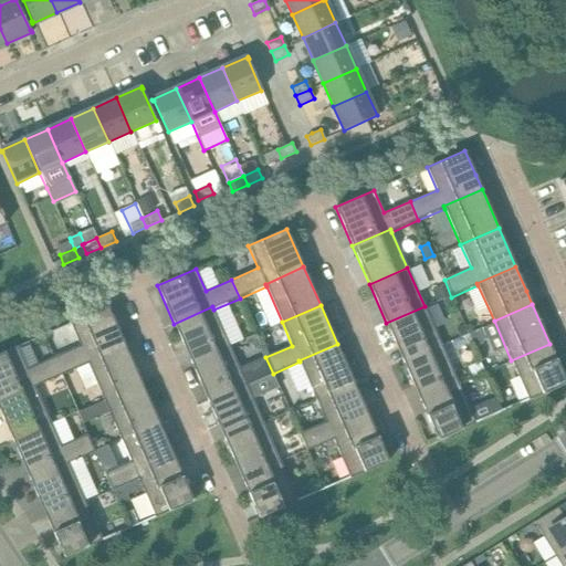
[(61,375),(87,364),(86,362),(125,345),(108,306),(70,323),(80,346),(53,357),(61,375)]
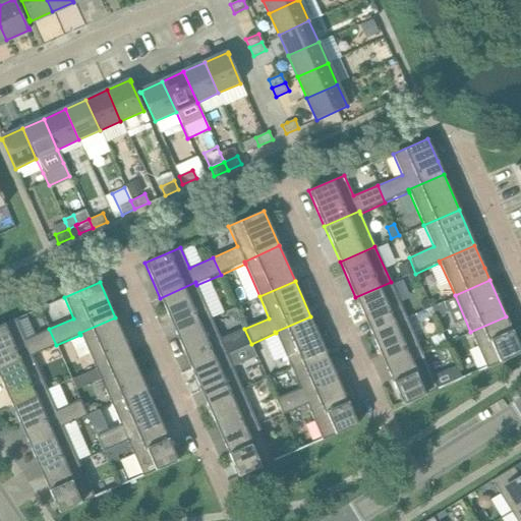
[(196,285),(195,282),(160,298),(175,333),(211,317),(196,285)]
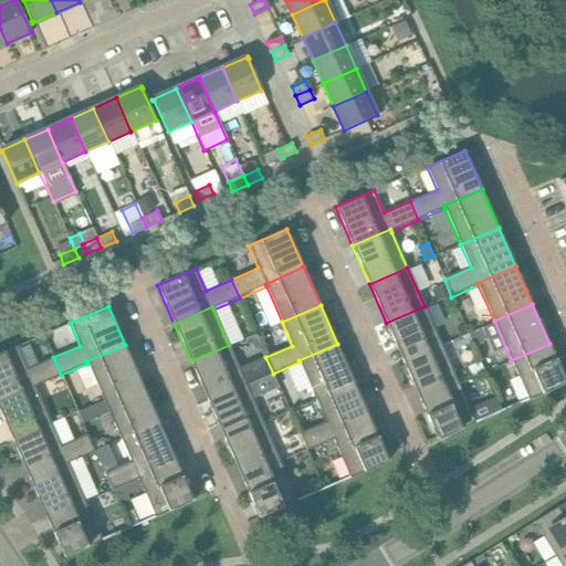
[(402,362),(441,344),(425,306),(386,323),(402,362)]
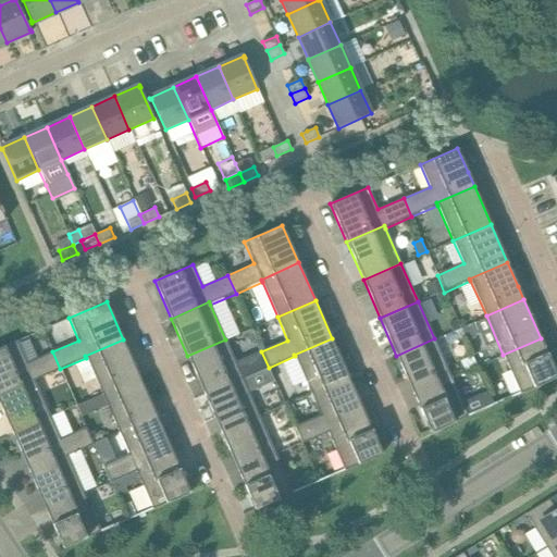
[(295,357),(282,363),(293,386),(306,381),(311,393),(325,386),(348,376),(343,362),(332,338),(317,345),(294,355),(295,356),(295,357)]
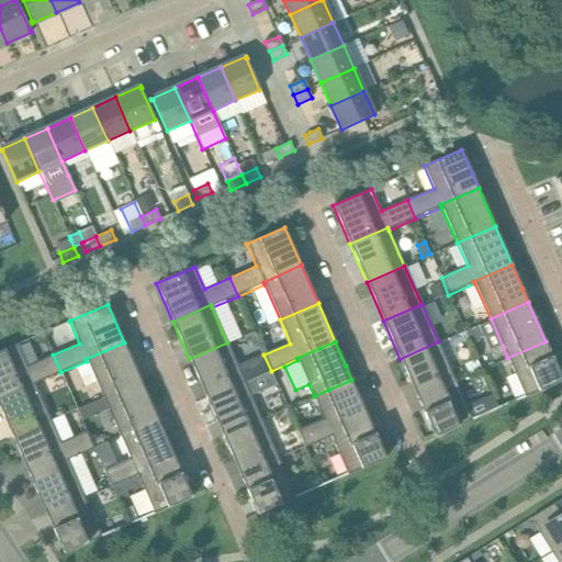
[(438,341),(400,359),(416,397),(454,381),(438,341)]
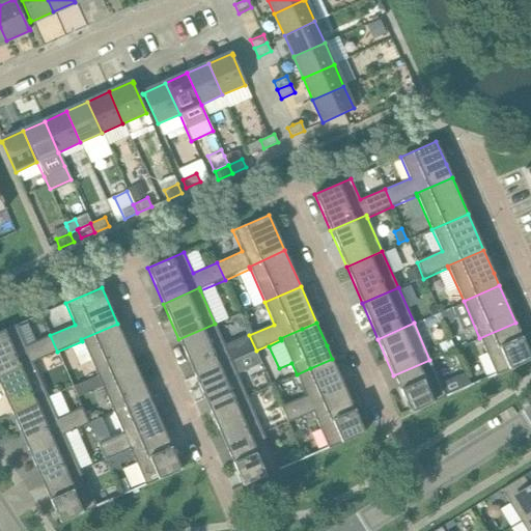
[(496,375),(530,359),(530,358),(515,323),(479,338),(496,375)]
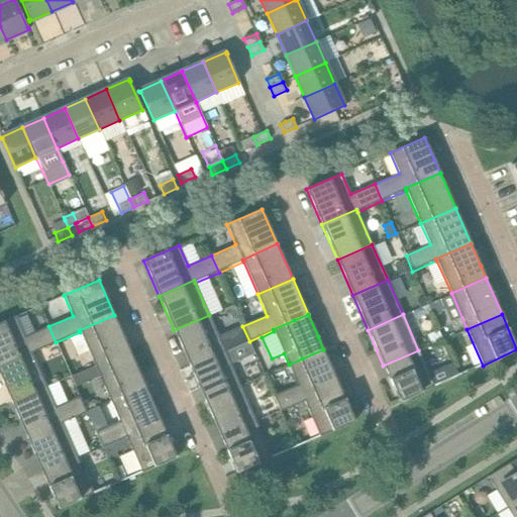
[(80,332),(94,366),(129,350),(114,315),(79,330),(80,332)]
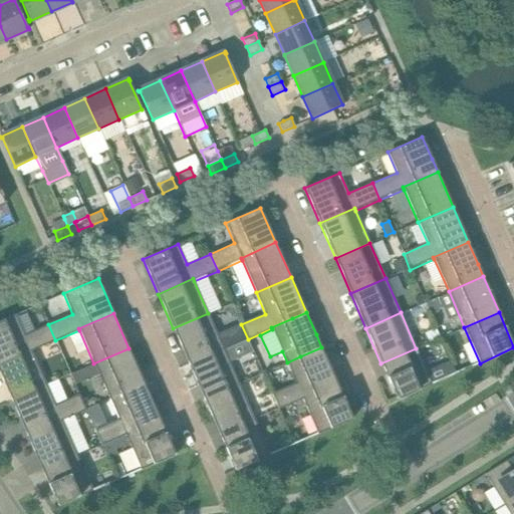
[(218,335),(208,313),(173,328),(189,363),(222,349),(222,350),(248,339),(241,324),(218,335)]
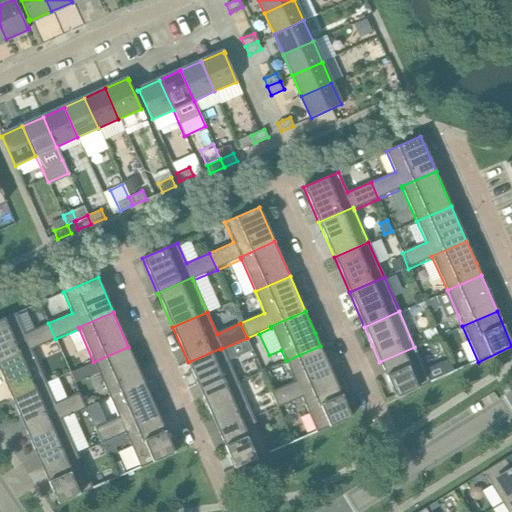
[(55,339),(48,323),(24,333),(15,313),(0,319),(0,361),(31,348),(32,349),(55,339)]
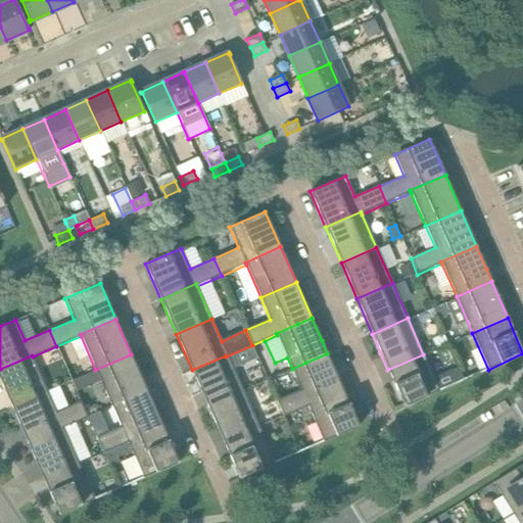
[(95,370),(111,406),(147,389),(131,354),(95,370)]
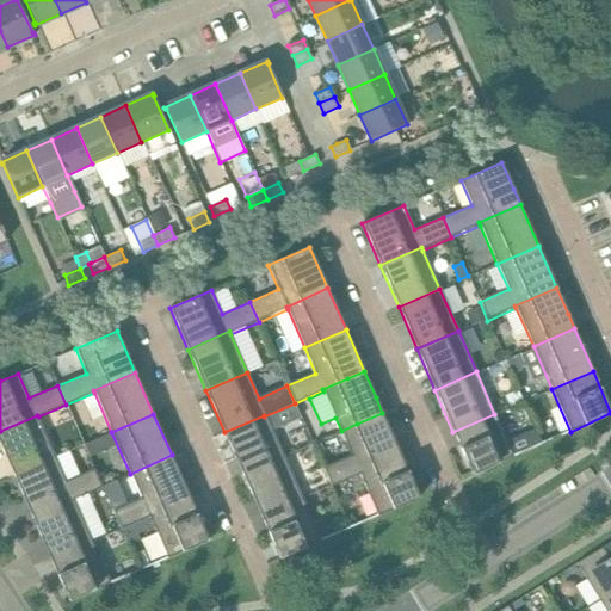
[(471,475),(513,457),(494,414),(452,432),(471,475)]
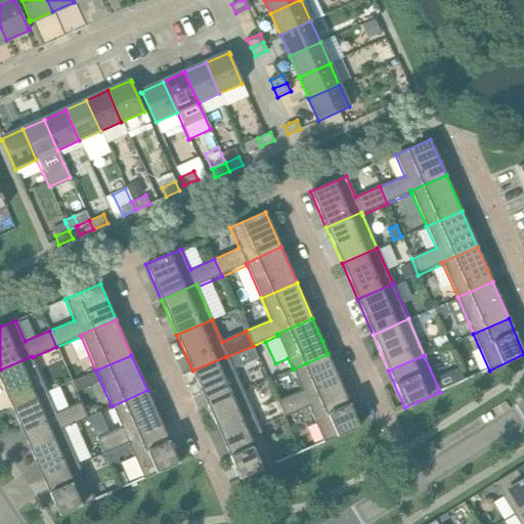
[(0,381),(11,407),(47,392),(33,357),(32,356),(0,369),(0,381)]
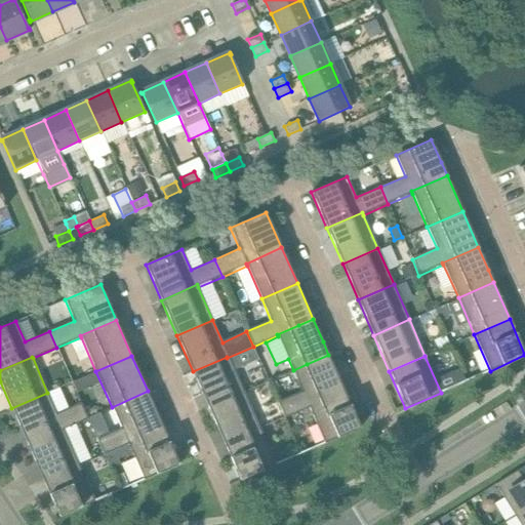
[(208,407),(242,392),(227,358),(227,357),(193,371),(208,407)]
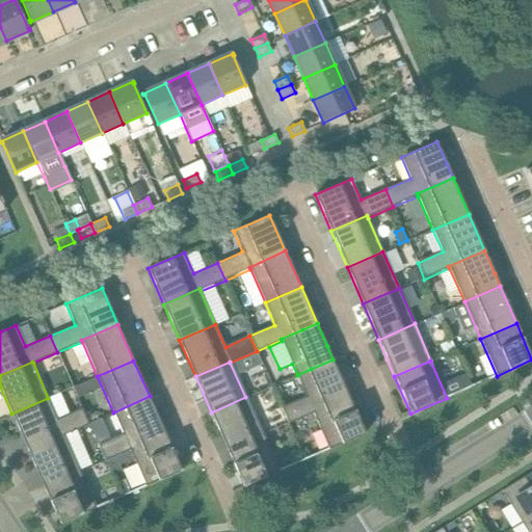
[(348,399),(333,362),(296,377),(306,399),(281,409),(288,426),(313,415),(348,399)]
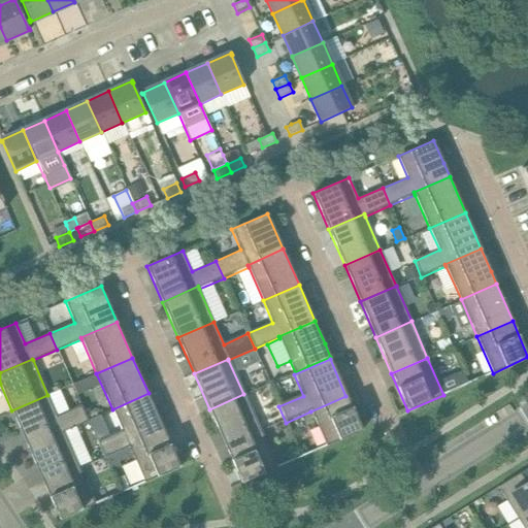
[(164,430),(149,393),(112,409),(122,430),(97,441),(104,458),(114,453),(129,447),(128,446),(164,430)]
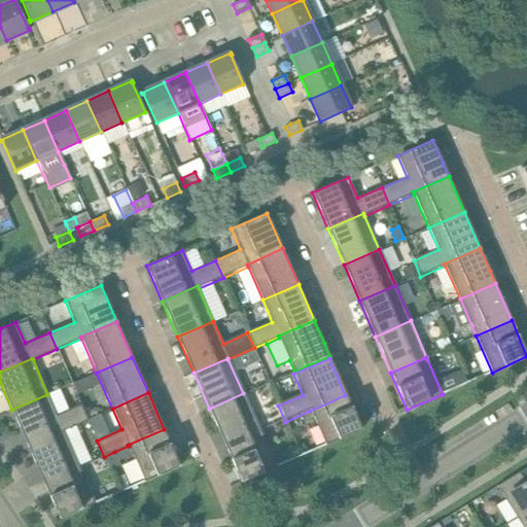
[(209,409),(219,431),(224,446),(260,430),(243,393),(209,409)]
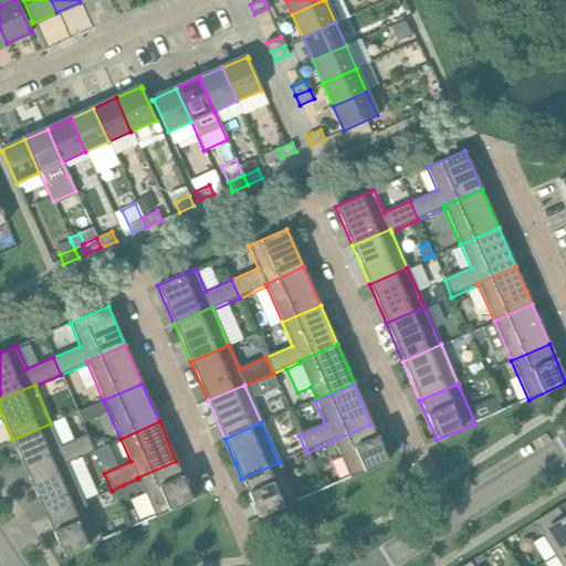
[(12,440),(29,479),(67,462),(69,462),(94,451),(86,433),(61,446),(51,423),(12,440)]
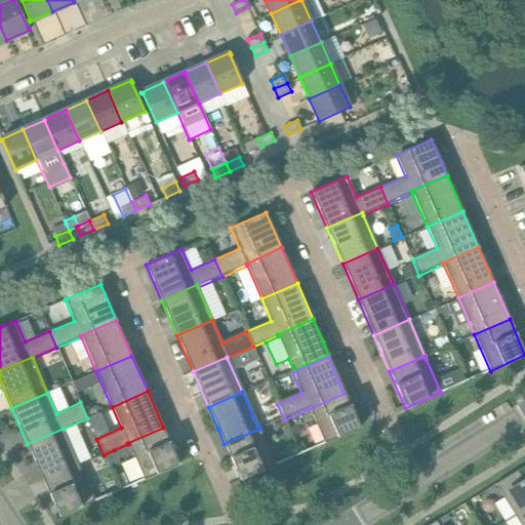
[(360,430),(344,394),(309,409),(324,445),(360,430)]
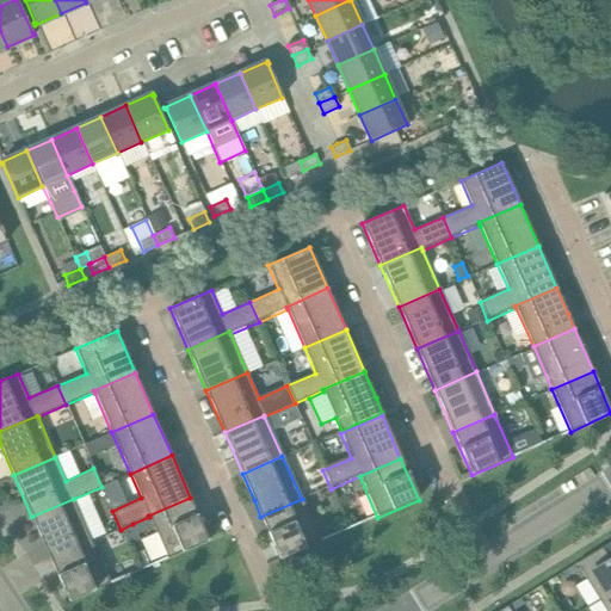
[(209,541),(190,498),(148,516),(149,517),(167,559),(209,541)]
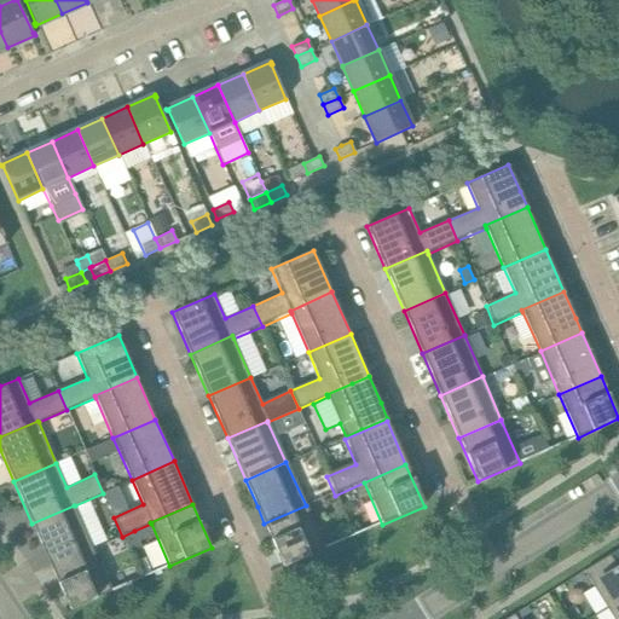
[(32,524),(44,550),(51,566),(93,548),(75,505),(74,505),(32,524)]
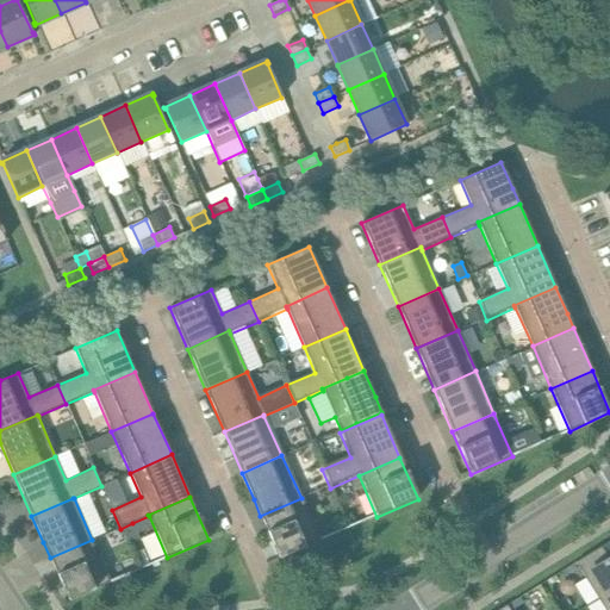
[(321,540),(302,498),(260,516),(279,558),(321,540)]
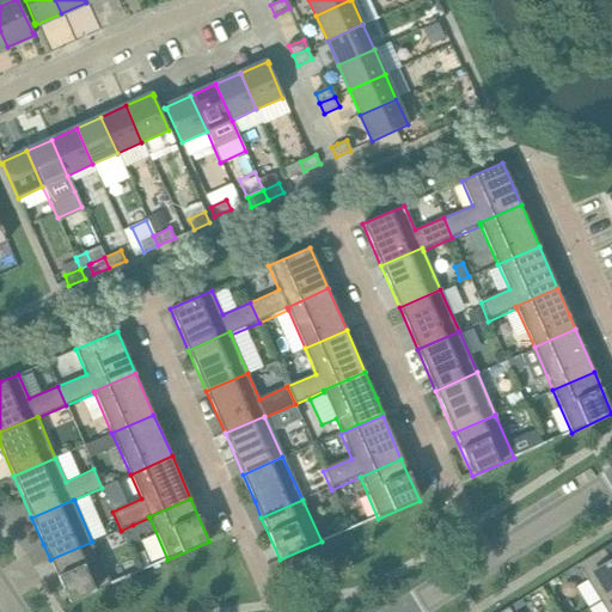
[(133,525),(121,531),(128,546),(140,540),(138,536),(133,525)]
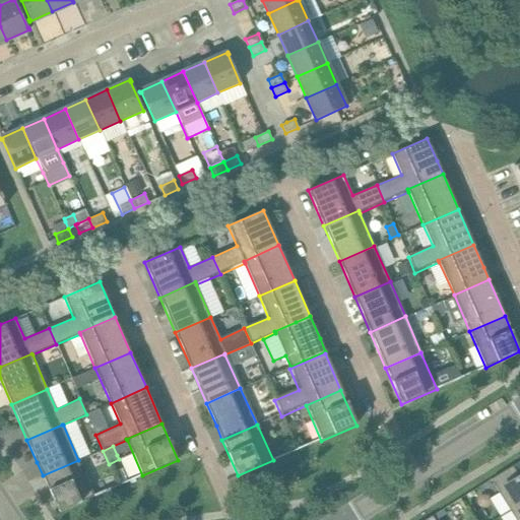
[(93,497),(78,460),(43,475),(58,512),(93,497)]
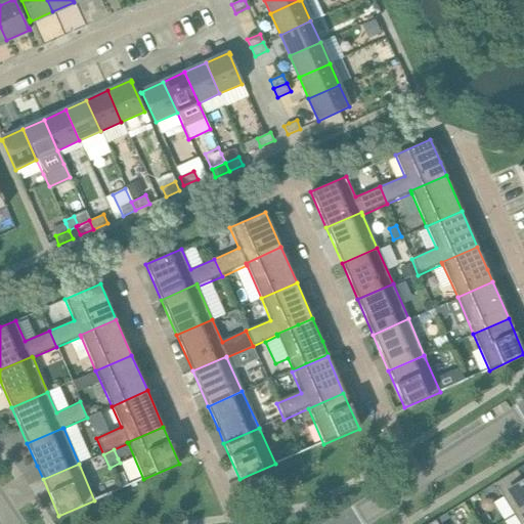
[(516,470),(494,483),(514,515),(523,508),(523,478),(522,480),(516,470)]
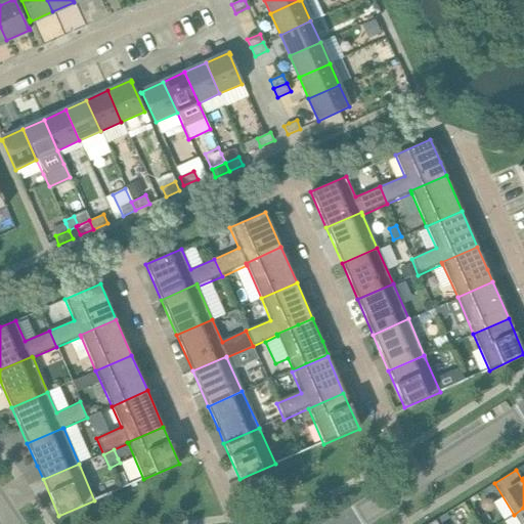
[(523,523),(523,508),(514,515),(519,523),(523,523)]
